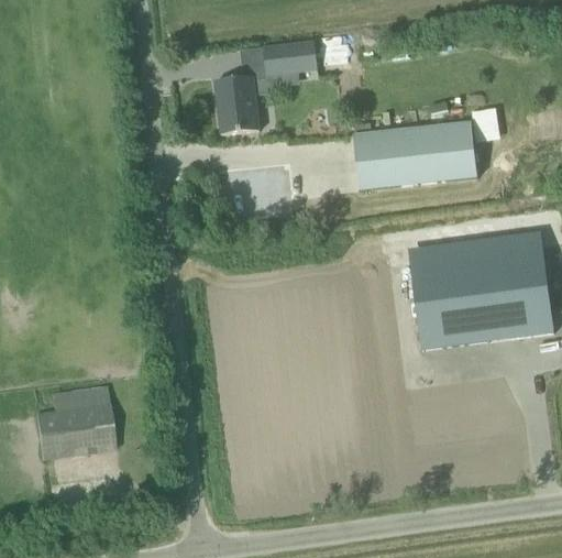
[(312,42),(262,47),(265,76),(316,69),(312,42)]
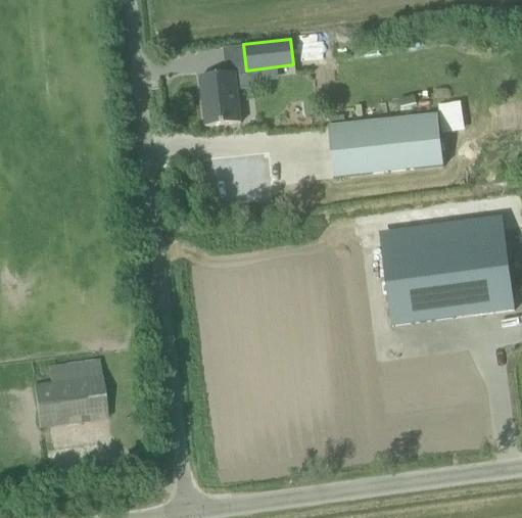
[(225,69),(198,73),(204,123),(235,119),(240,119),(236,86),(234,68),(225,69)]
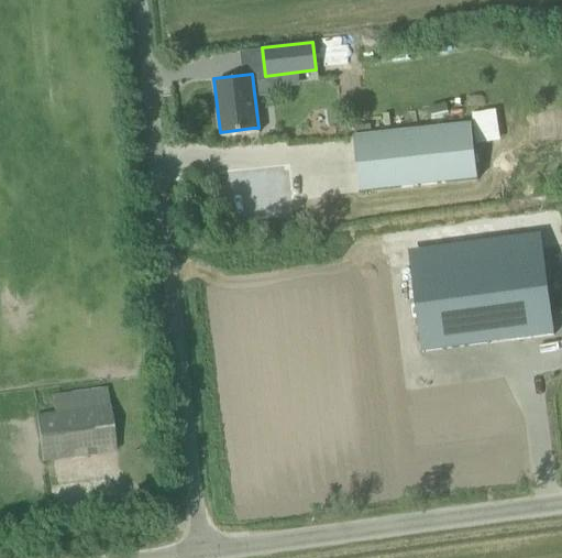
[(337,104),(324,105),(327,123),(339,122),(337,104)]
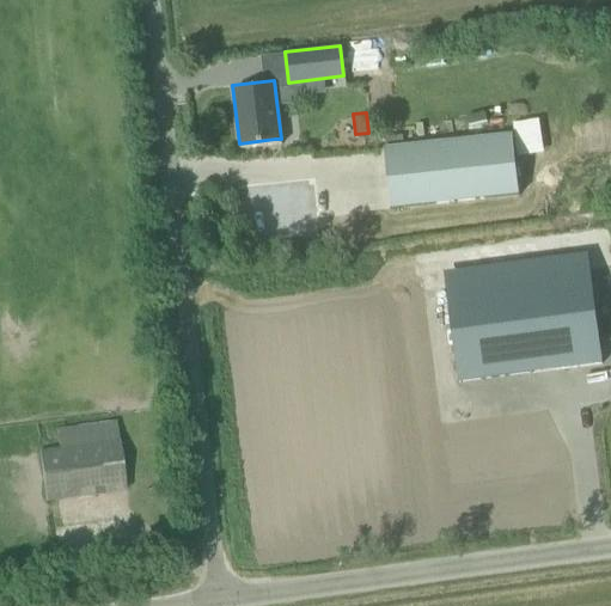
[(512,130),(383,145),(389,204),(518,190),(512,130)]
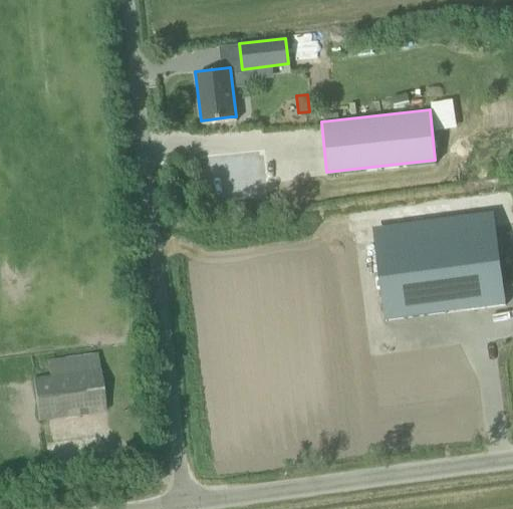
[(493,223),(374,239),(385,318),(504,302),(493,223)]
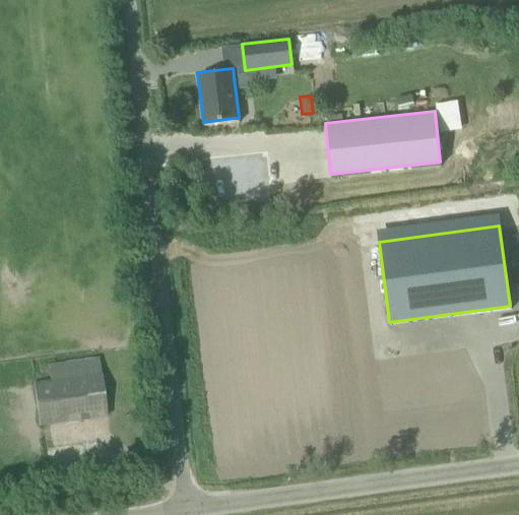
[(48,378),(31,380),(31,381),(31,384),(38,422),(105,412),(105,410),(108,410),(107,404),(104,405),(100,371),(99,369),(96,355),(46,362),(48,378)]
